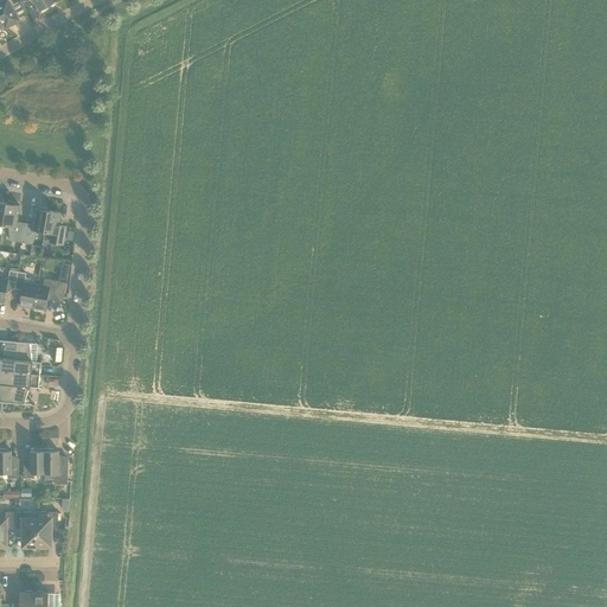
[(0,27),(7,24),(8,26),(19,20),(12,7),(19,4),(17,0),(6,0),(7,0),(0,4),(0,27)]
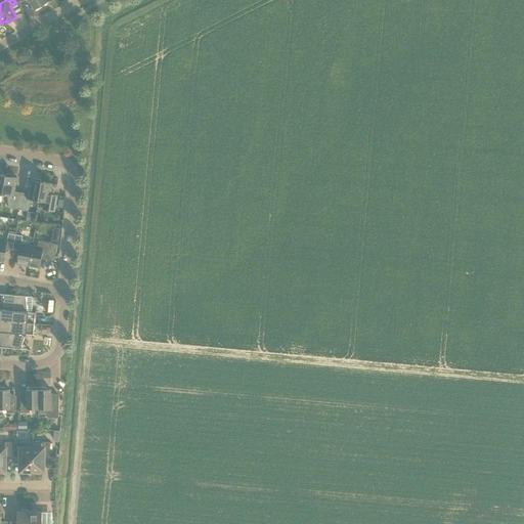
[(29,0),(35,10),(48,2),(46,0),(16,0),(18,2),(22,0),(29,0)]
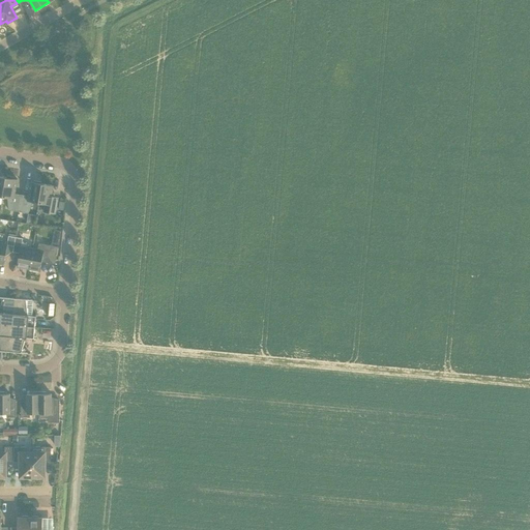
[(6,178),(2,197),(7,198),(9,210),(11,210),(11,211),(19,212),(22,195),(15,194),(18,180),(15,179),(15,178),(7,176),(7,178),(6,178)]
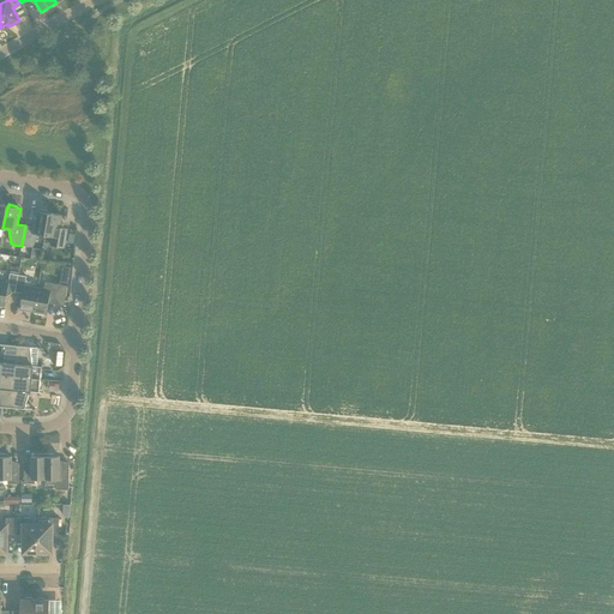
[(25,226),(22,246),(32,247),(38,234),(44,235),(49,214),(48,214),(48,211),(40,210),(40,211),(36,211),(32,228),(25,226)]
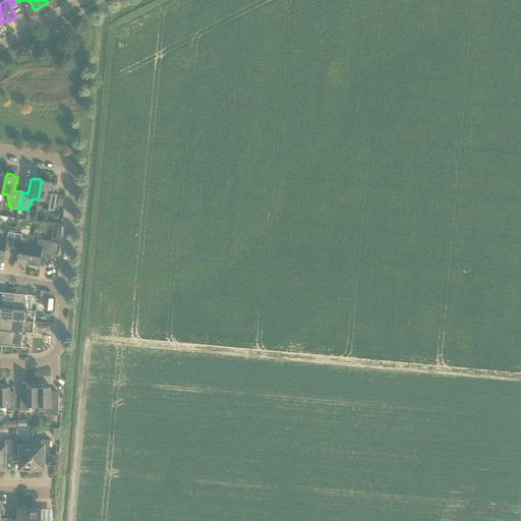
[(42,181),(38,199),(44,200),(43,209),(54,211),(57,198),(50,196),(53,183),(42,181)]
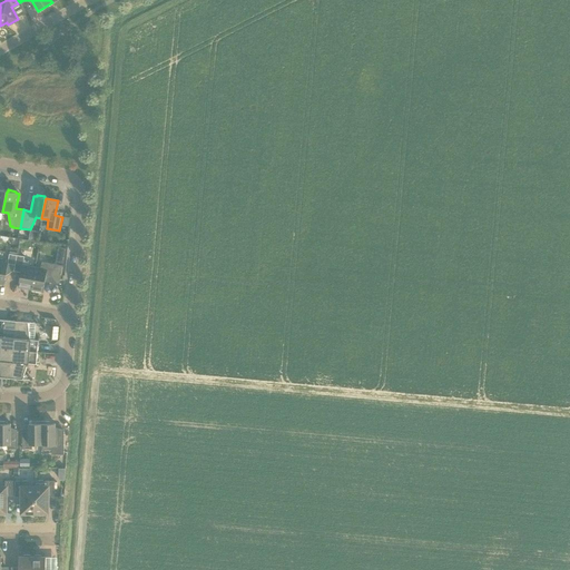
[(25,247),(27,239),(15,237),(12,245),(25,247)]
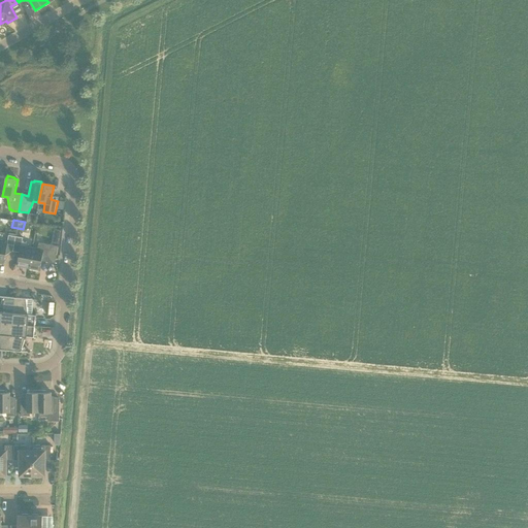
[(0,241),(0,263),(4,264),(6,251),(12,252),(15,236),(10,235),(8,235),(7,243),(0,241)]
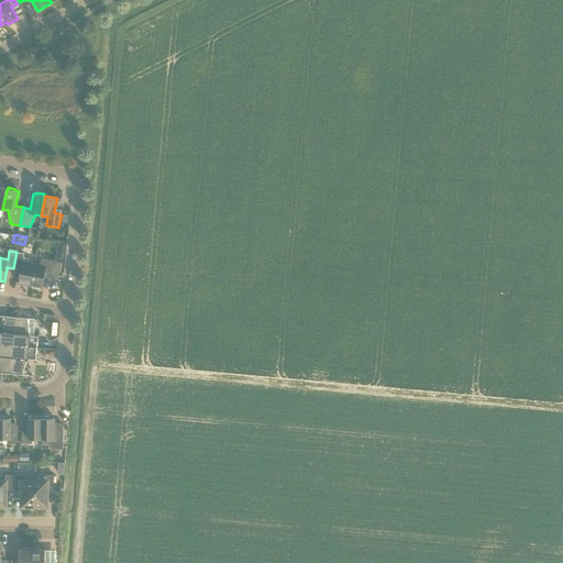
[(17,252),(13,268),(21,269),(18,284),(30,286),(34,264),(29,263),(30,261),(23,256),(24,254),(17,252)]
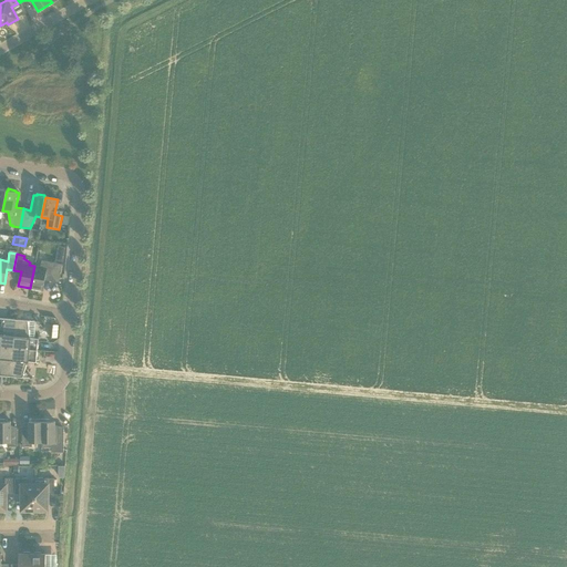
[(34,266),(30,288),(43,290),(45,276),(60,278),(62,264),(42,260),(40,267),(34,266)]
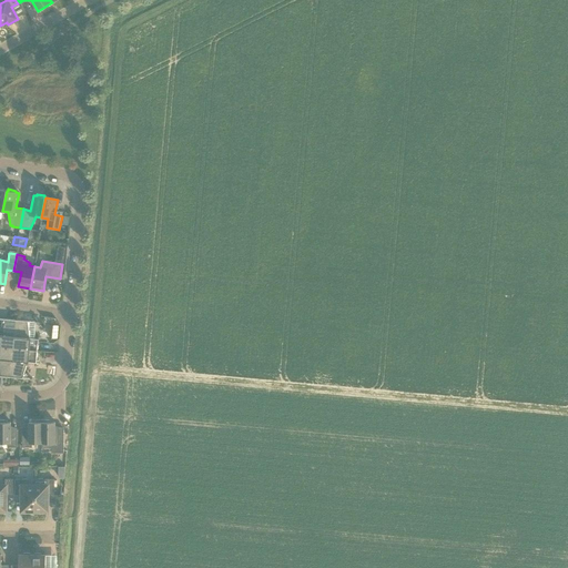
[(0,335),(0,347),(13,350),(17,321),(6,320),(0,336),(0,335)]
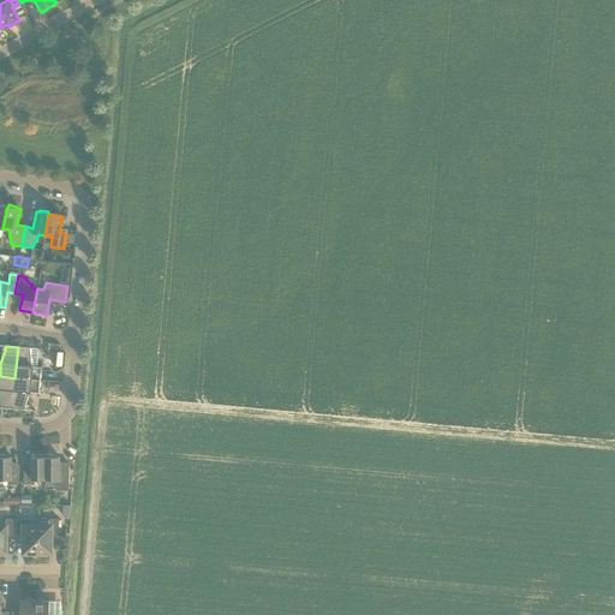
[(15,378),(41,381),(42,368),(33,366),(30,348),(18,347),(15,378)]
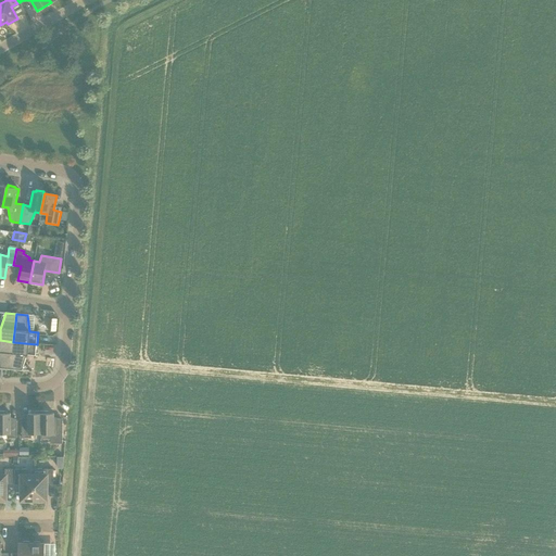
[(0,340),(0,367),(0,369),(11,370),(13,342),(0,340)]
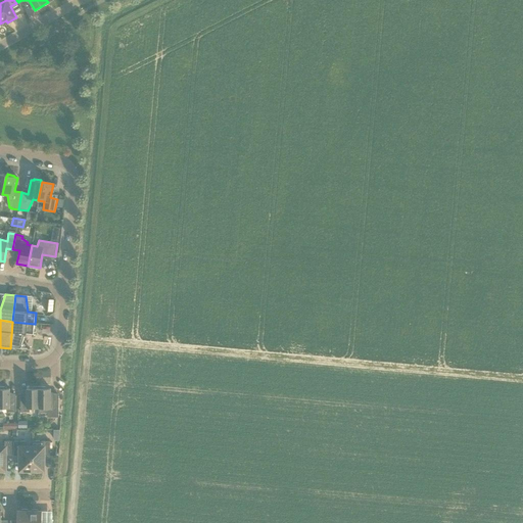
[(35,324),(12,322),(10,348),(20,348),(26,334),(34,335),(35,324)]
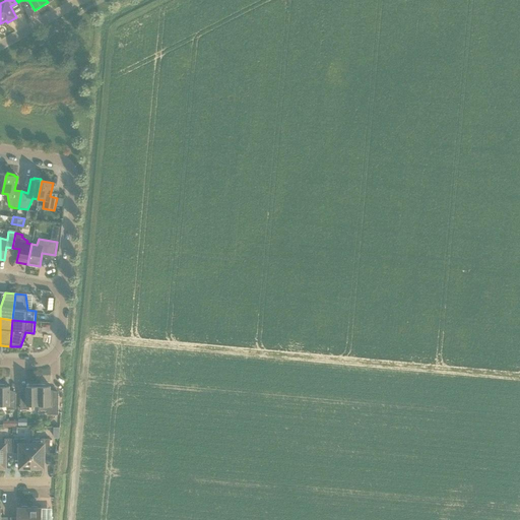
[(0,405),(6,406),(6,409),(16,409),(16,393),(9,393),(9,387),(6,387),(6,385),(0,384),(0,405)]
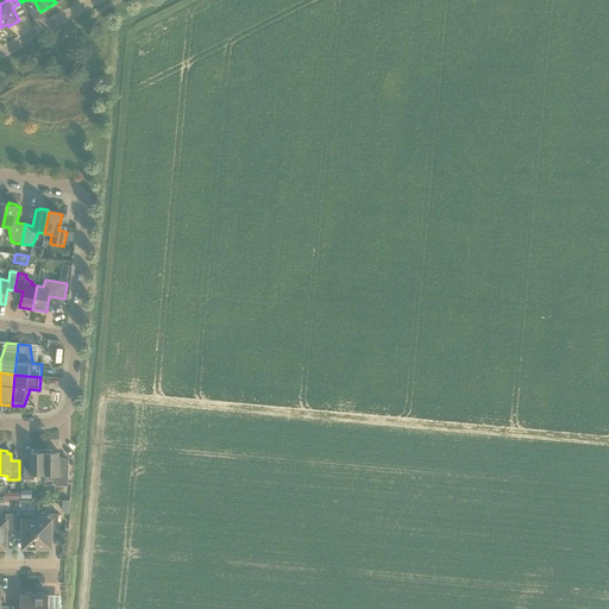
[(45,476),(45,450),(35,451),(35,453),(31,453),(31,460),(24,460),(24,479),(35,479),(35,476),(44,476),(45,476)]
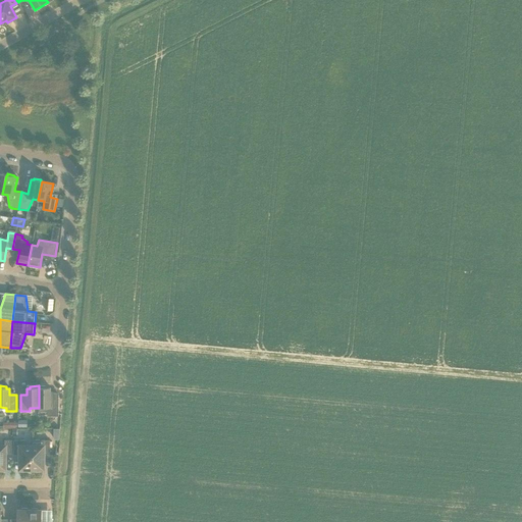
[(39,408),(38,408),(38,413),(47,413),(47,416),(58,416),(58,395),(50,395),(50,388),(48,388),(47,386),(39,385),(39,408)]
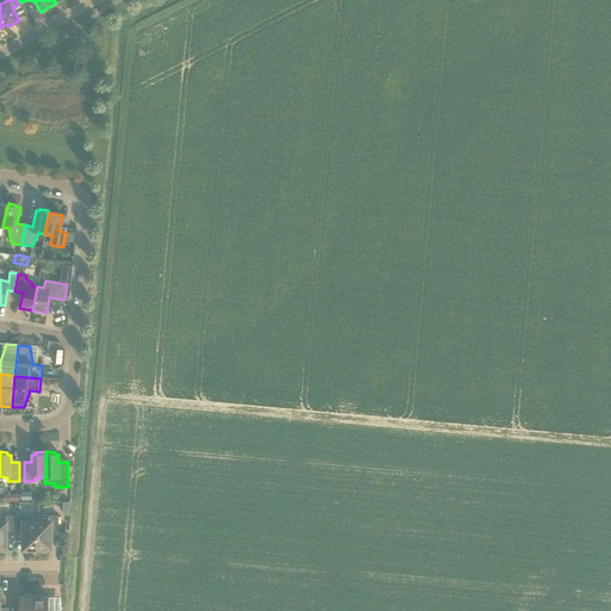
[(0,522),(0,551),(5,551),(5,550),(6,550),(6,532),(13,532),(13,516),(6,516),(6,523),(0,522)]
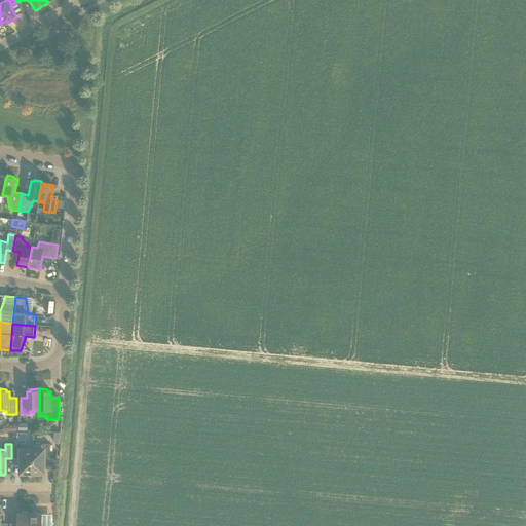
[(31,476),(32,476),(32,450),(32,444),(14,444),(14,458),(21,458),(21,474),(22,474),(22,475),(31,476)]
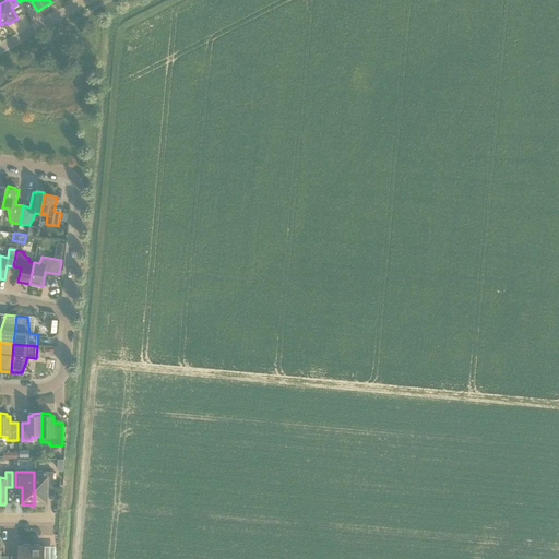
[(46,472),(34,472),(34,478),(34,506),(36,506),(45,504),(45,503),(47,503),(47,487),(54,487),(54,472),(46,472)]
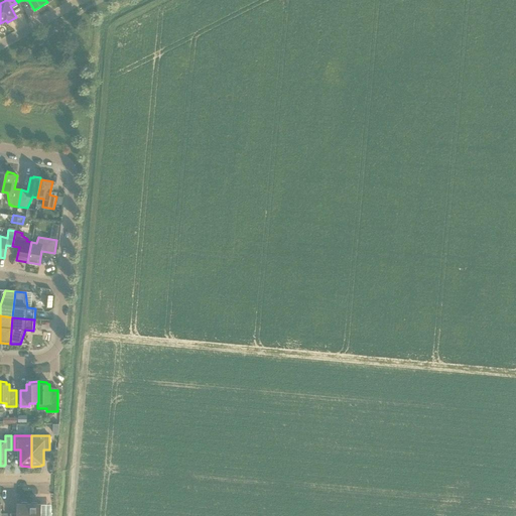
[(29,515),(29,504),(17,504),(17,515),(29,515)]
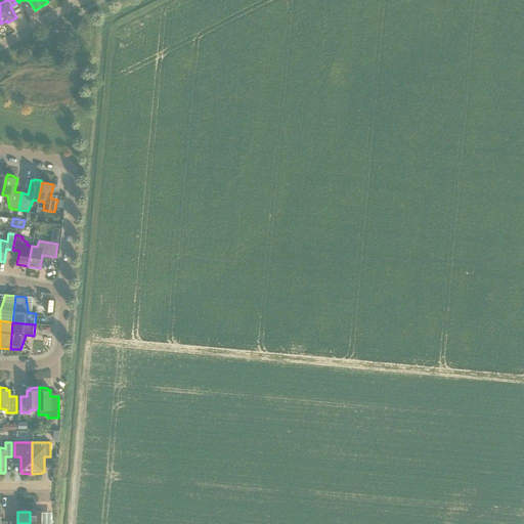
[(30,512),(30,523),(52,523),(53,523),(49,523),(48,523),(41,523),(42,512),(30,512)]
